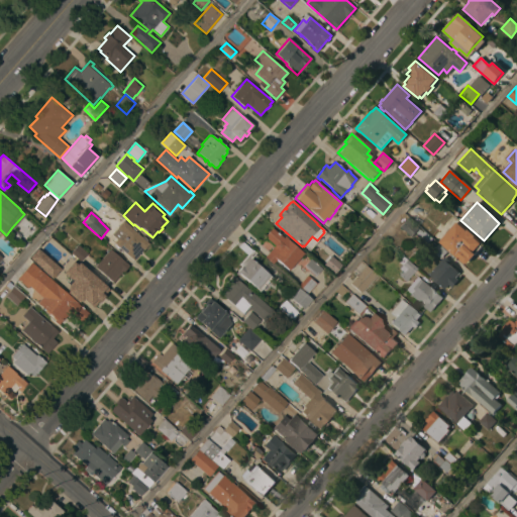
[(400,226),(407,218),(420,230),(422,229),(432,239),(426,245),(416,236),(417,234),(415,233),(411,237),(400,226)]
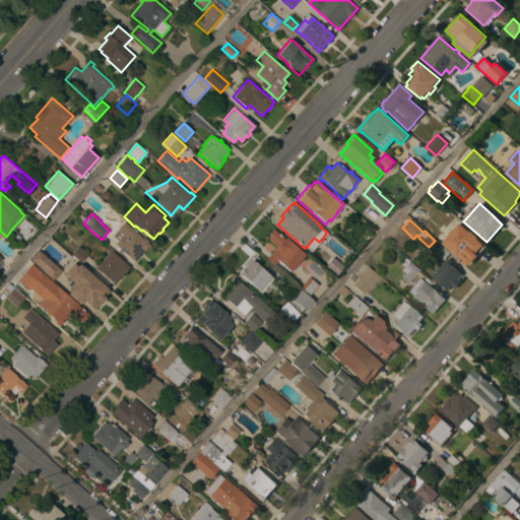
[(116,246),(119,242),(113,237),(119,230),(118,230),(124,221),(133,230),(134,229),(137,232),(136,233),(143,239),(144,238),(148,242),(147,243),(150,245),(144,252),(144,251),(135,262),(116,246)]
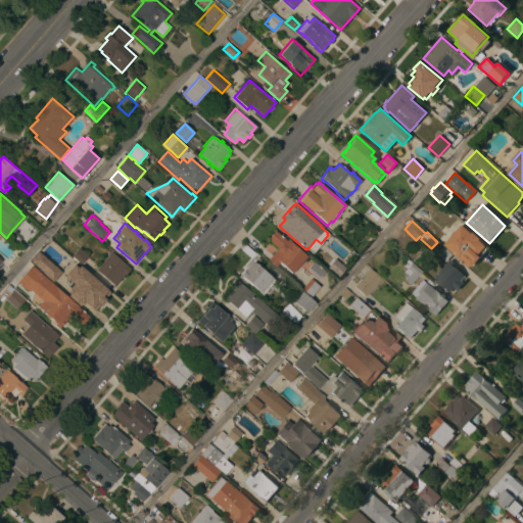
[(443,245),(462,224),(486,245),(487,244),(490,247),(477,264),(474,260),(469,267),(443,245)]
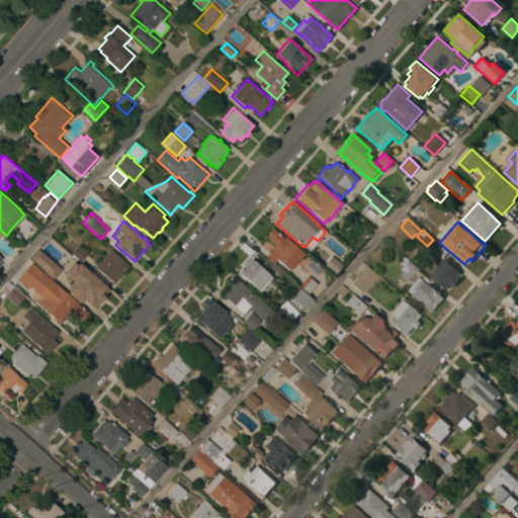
[(265,237),(273,229),(283,239),(285,236),(288,239),(288,240),(305,254),(289,270),(277,259),(273,264),(265,257),(275,246),(265,237)]
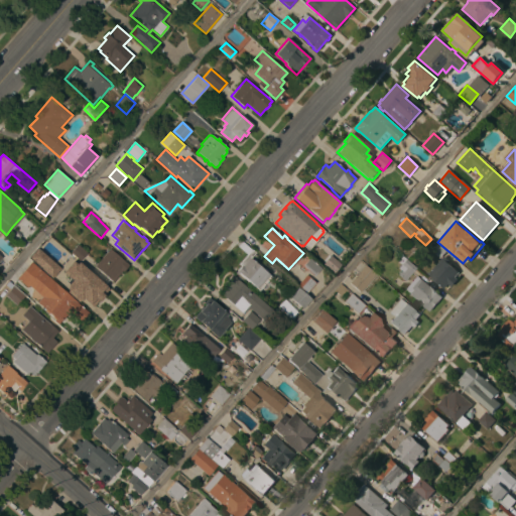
[(87,253),(81,261),(71,252),(78,244),(87,253)]
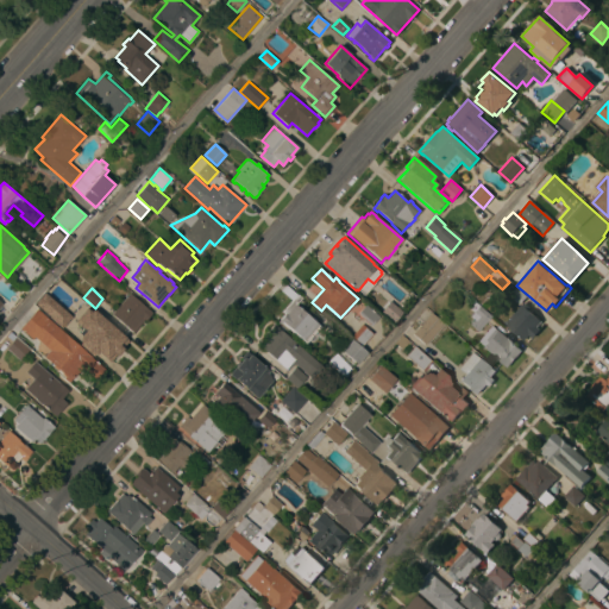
[(73,316),(62,328),(49,316),(50,316),(36,303),(45,293),(73,316)]
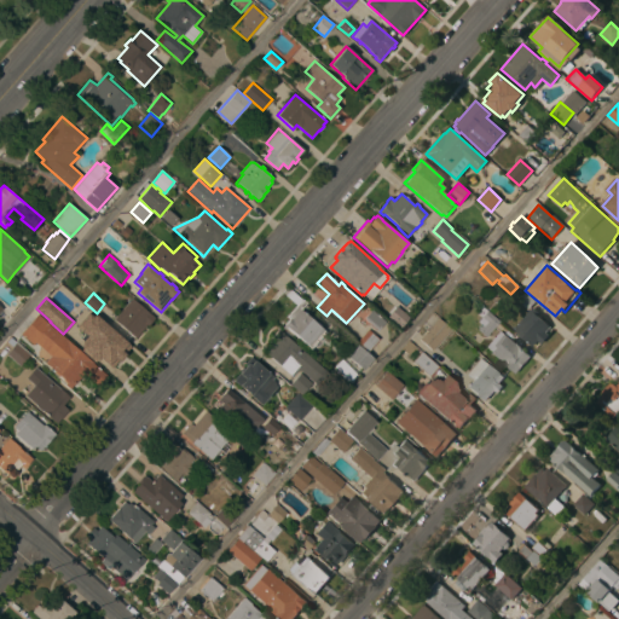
[(132,299),(155,318),(148,327),(146,325),(136,337),(114,319),(132,299)]
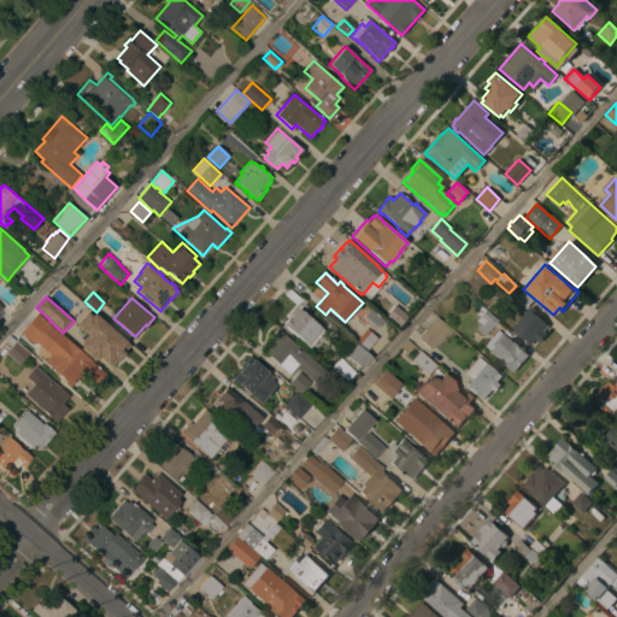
[(324,331),(310,348),(286,325),(283,328),(281,327),(288,318),(286,316),(301,298),(306,301),(300,309),(315,323),(317,321),(319,323),(321,327),(324,331)]
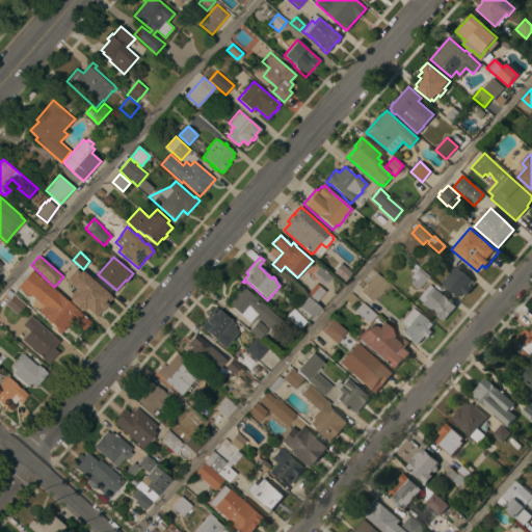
[(102,288),(102,289),(112,298),(104,308),(92,298),(81,311),(74,303),(77,300),(72,296),(73,296),(71,294),(78,285),(77,284),(78,283),(73,278),(74,276),(65,269),(72,261),(102,288)]
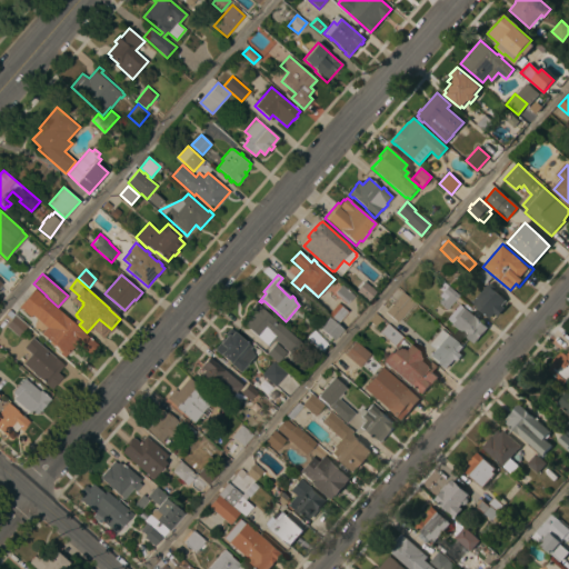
[(460,296),(447,310),(439,303),(443,299),(440,296),(443,291),(439,288),(445,282),(460,296)]
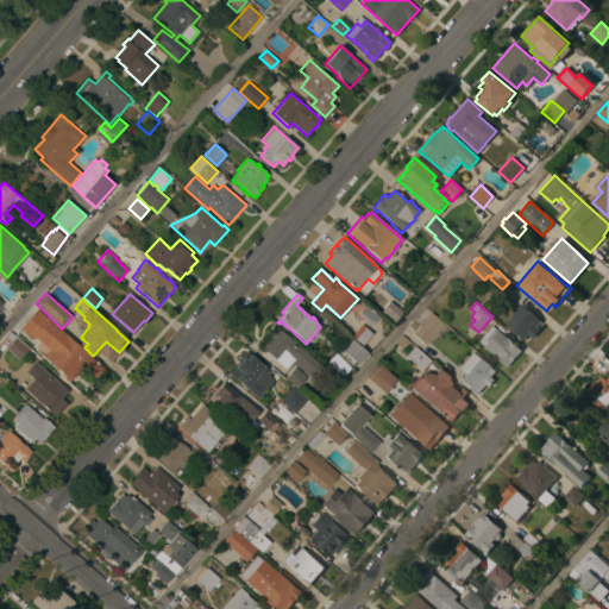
[(523,302),(529,308),(527,311),(541,322),(537,327),(540,331),(532,339),(529,337),(523,341),(504,325),(523,302)]
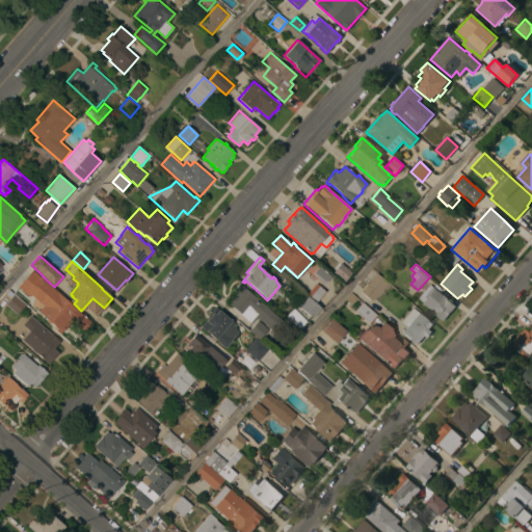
[(80,312),(80,313),(91,322),(83,330),(72,320),(60,335),(56,330),(57,329),(54,327),(55,326),(51,322),(50,323),(47,320),(48,319),(38,312),(44,307),(30,294),(28,296),(18,287),(32,269),(80,312)]
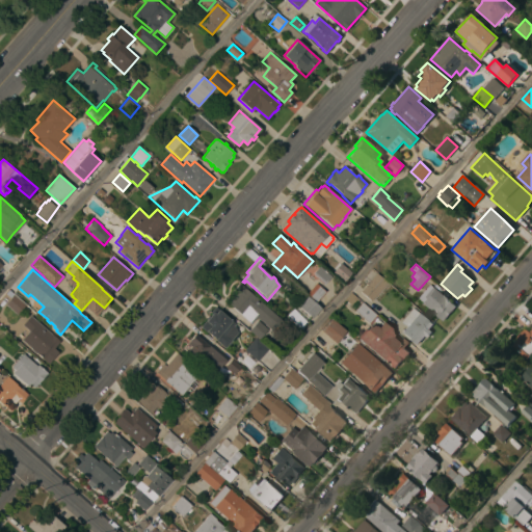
[(376,273),(388,283),(371,301),(361,292),(376,273)]
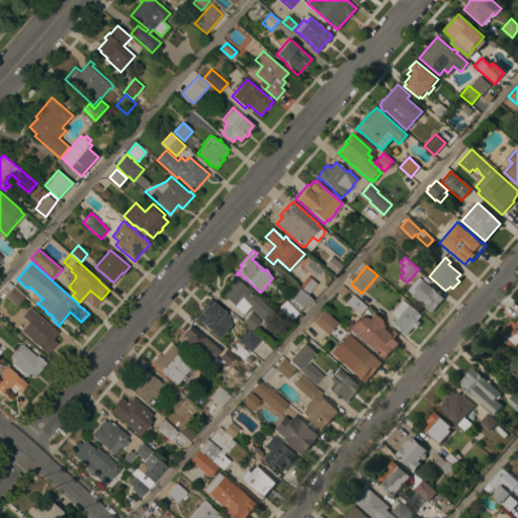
[(224,296),(225,295),(221,292),(228,284),(227,283),(234,275),(274,312),(265,323),(250,310),(245,315),(244,314),(243,314),(224,296)]
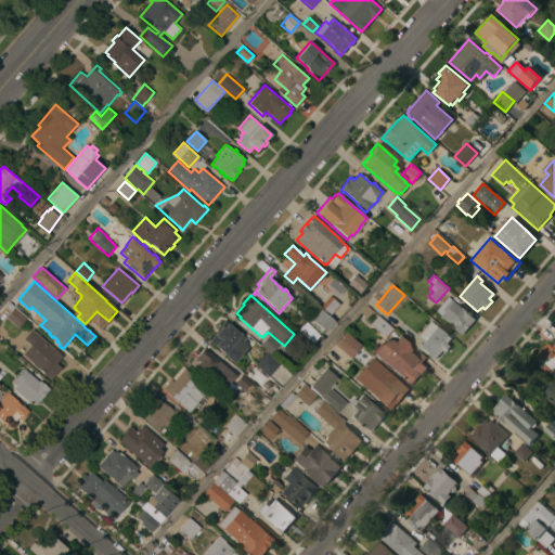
[(330,296),(339,305),(330,315),(320,307),(330,296)]
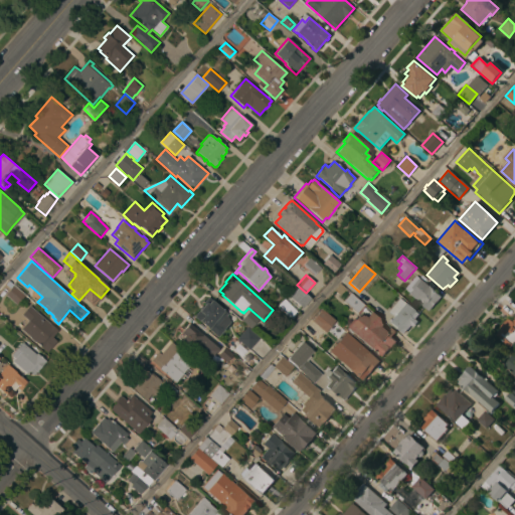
[(408,294),(409,293),(404,289),(416,276),(441,297),(428,311),(408,294)]
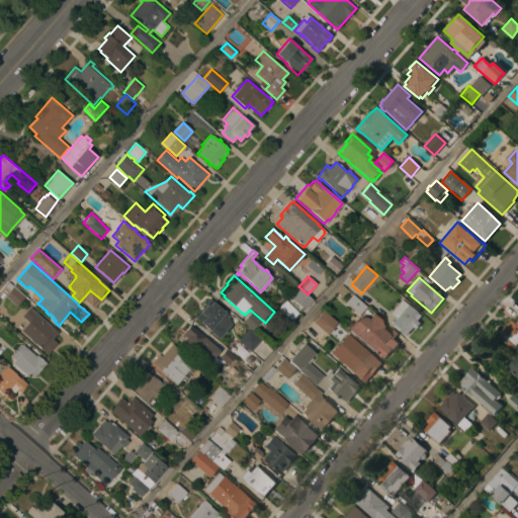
[(25,297),(17,307),(11,301),(10,303),(6,298),(7,297),(6,296),(13,287),(25,297)]
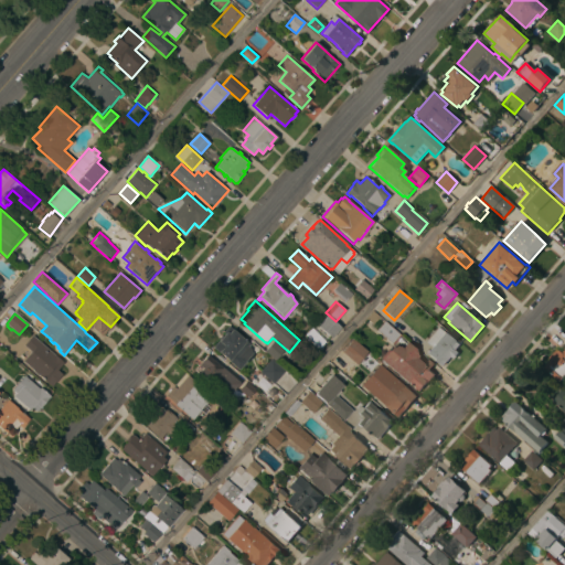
[(317,326),(327,315),(341,327),(331,338),(317,326)]
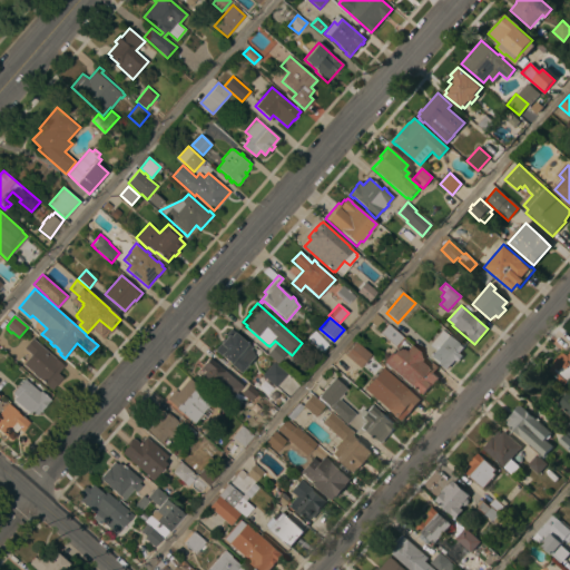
[(390,324),(405,338),(397,347),(381,333),(390,324)]
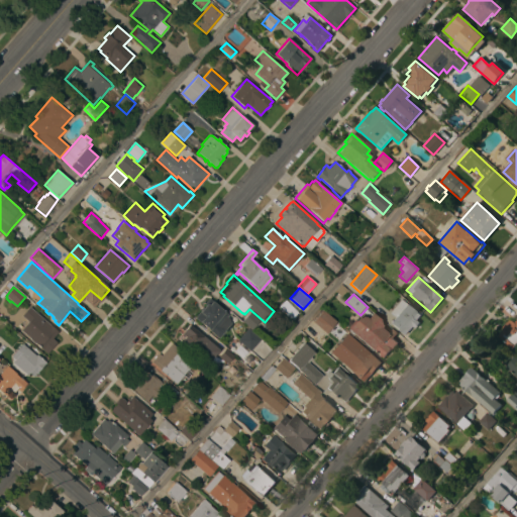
[(231,322),(225,329),(225,331),(219,338),(195,317),(206,305),(204,304),(209,298),(229,315),(227,317),(230,319),(230,321),(231,322)]
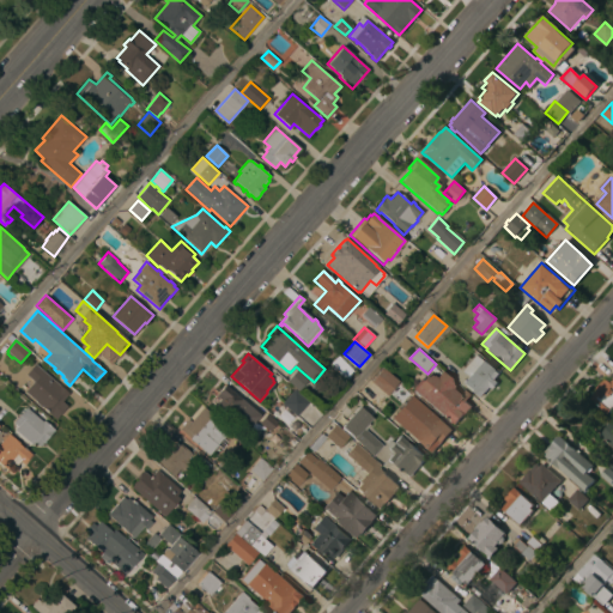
[(499,375),(480,398),(463,383),(469,376),(462,371),(477,354),(499,375)]
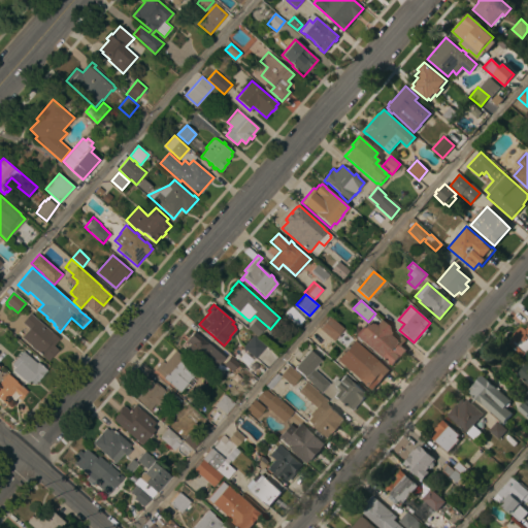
[(304,320),(297,327),(291,321),(292,320),(285,312),(292,306),(304,320)]
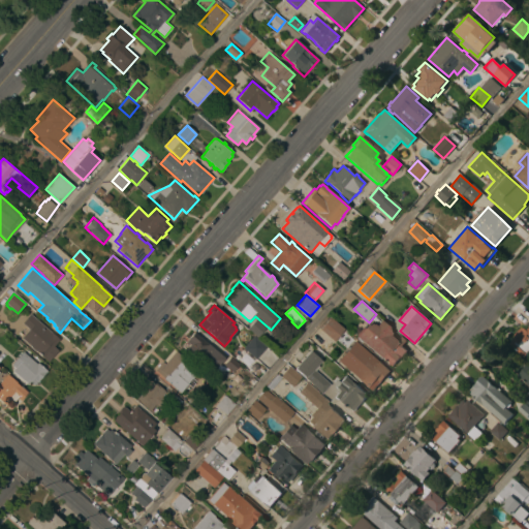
[(51,333),(52,332),(61,340),(55,347),(59,350),(49,363),(44,359),(44,360),(35,351),(35,350),(21,338),(28,329),(22,323),(29,314),(51,333)]
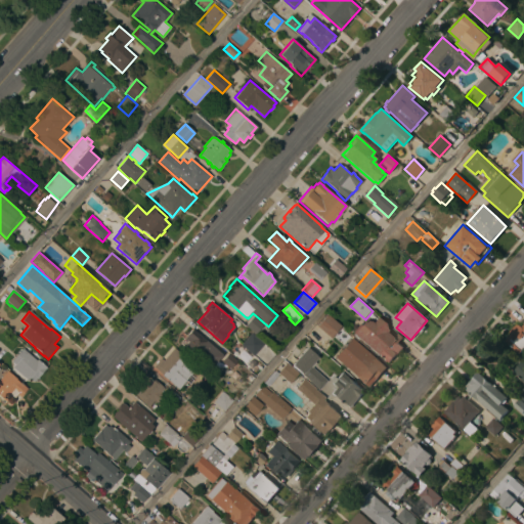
[(328,314),(342,325),(331,338),(328,335),(325,337),(317,330),(319,328),(317,326),(328,314)]
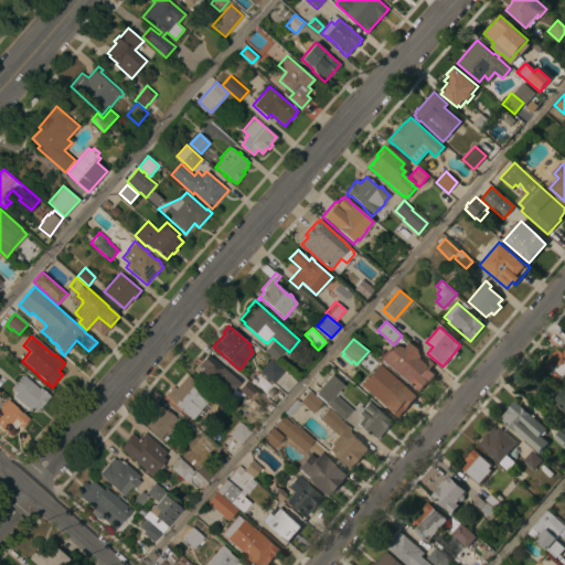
[(274,341),(285,350),(275,361),(265,351),(274,341)]
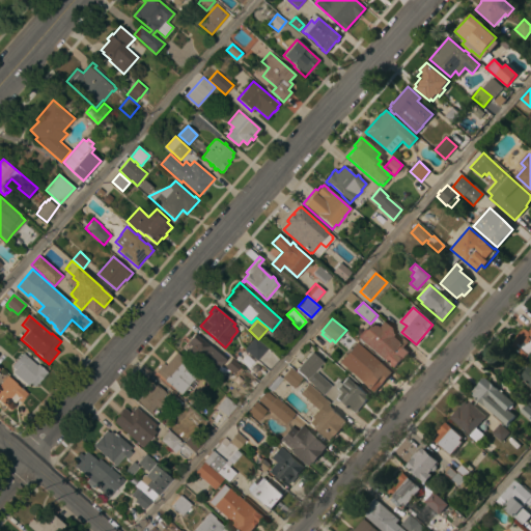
[(357,337),(364,329),(365,330),(369,326),(370,327),(372,325),(374,326),(375,325),(378,327),(383,322),(391,329),(390,330),(392,332),(391,332),(393,334),(392,336),(398,342),(402,337),(409,342),(403,348),(409,353),(395,367),(394,366),(392,368),(389,365),(391,363),(385,358),(383,360),(357,337)]
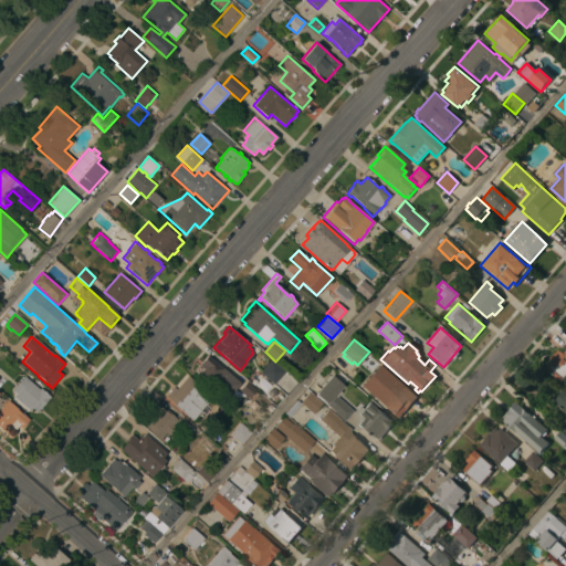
[(552,360),(549,359),(557,349),(563,354),(565,350),(565,376),(561,383),(545,368),(552,360)]
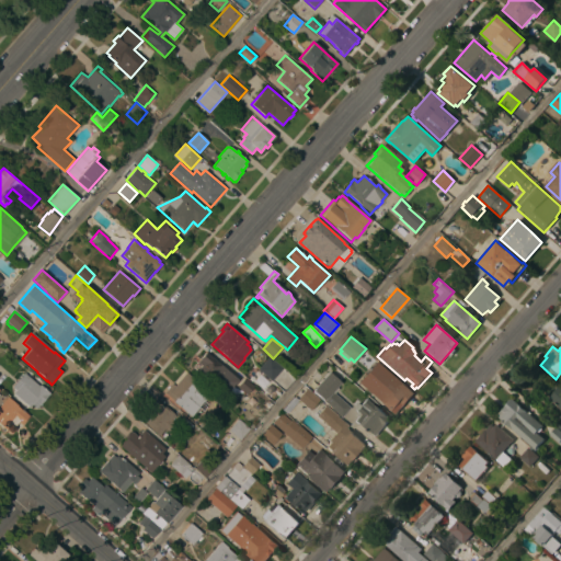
[(198,370),(202,366),(197,362),(206,352),(220,365),(221,365),(239,380),(225,396),(198,370)]
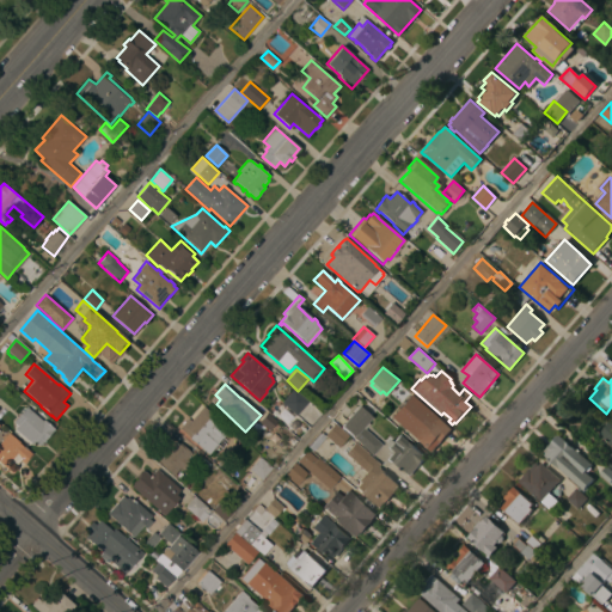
[(282,403),(294,389),(310,401),(297,416),(282,403)]
